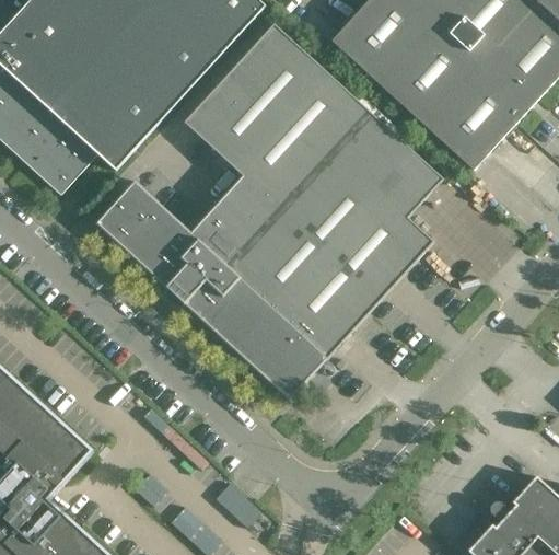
[(0,136),(61,193),(100,152),(116,168),(265,3),(260,0),(27,0),(0,31),(0,136)]
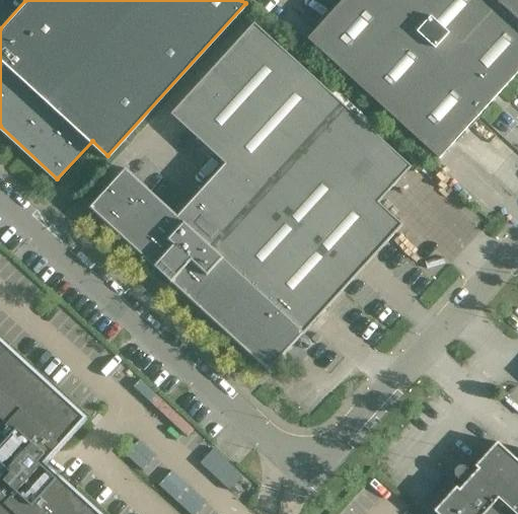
[(339,0),(307,35),(438,155),(517,66),(517,0),(339,0)]
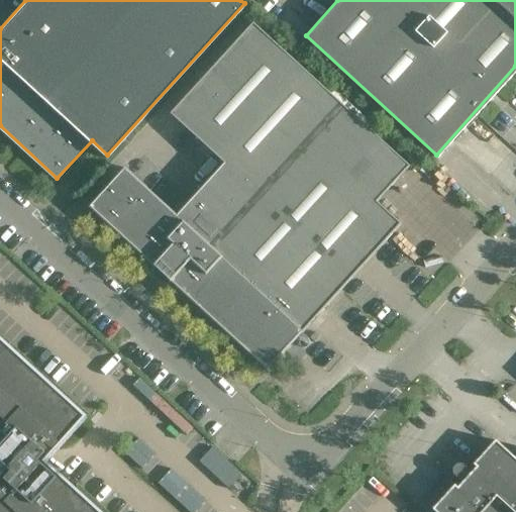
[(378,200),(411,164),(253,20),(172,113),(226,163),(179,215),(124,166),(88,204),(268,370),(402,222),(378,200)]
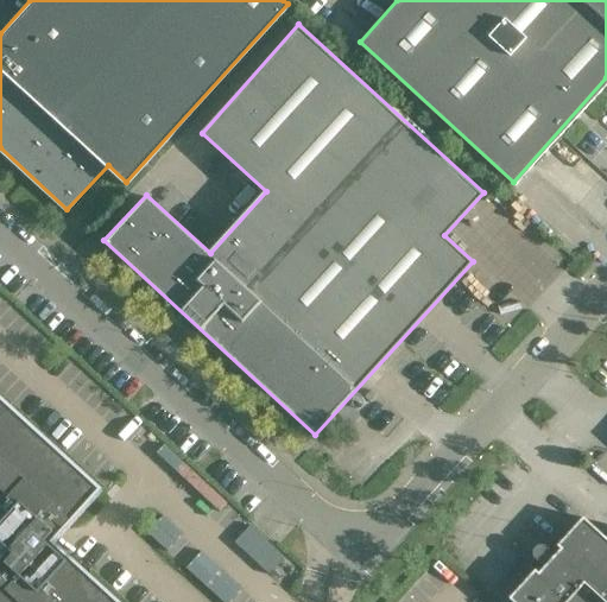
[(0,545),(6,550),(0,556),(0,601),(121,601),(54,539),(101,487),(0,394),(0,545)]
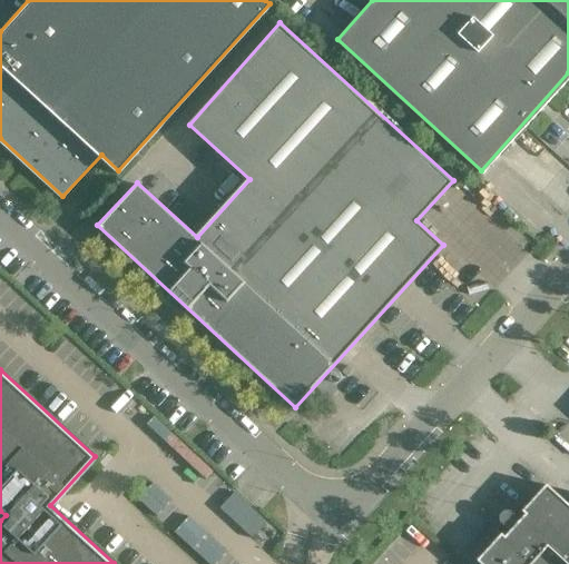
[(568,563),(568,505),(545,483),(517,514),(509,507),(503,507),(499,512),(499,518),(501,521),(496,527),(500,531),(476,560),(480,563),(568,563)]
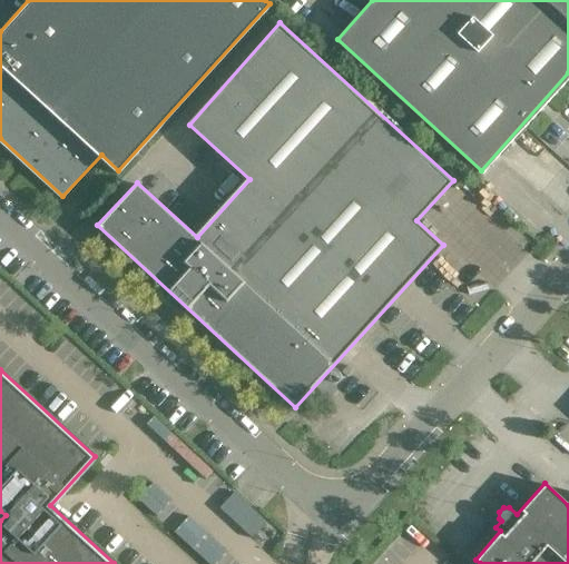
[(236,485),(222,500),(253,531),(267,515),(236,485)]
